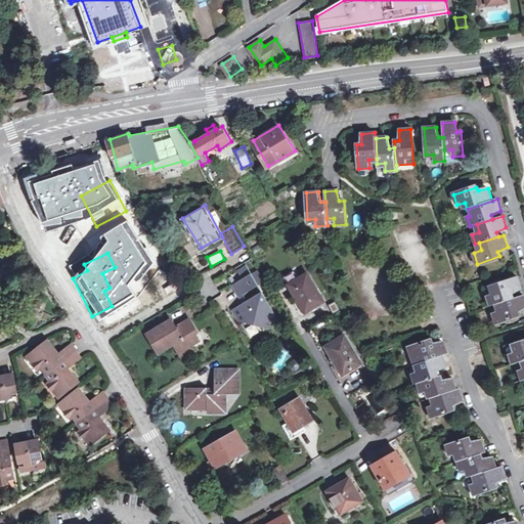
[(280,319),(247,263),(238,268),(244,277),(232,284),(241,295),(245,293),(248,299),(233,308),(242,319),(245,320),(256,313),(263,325),(268,326),(280,319)]
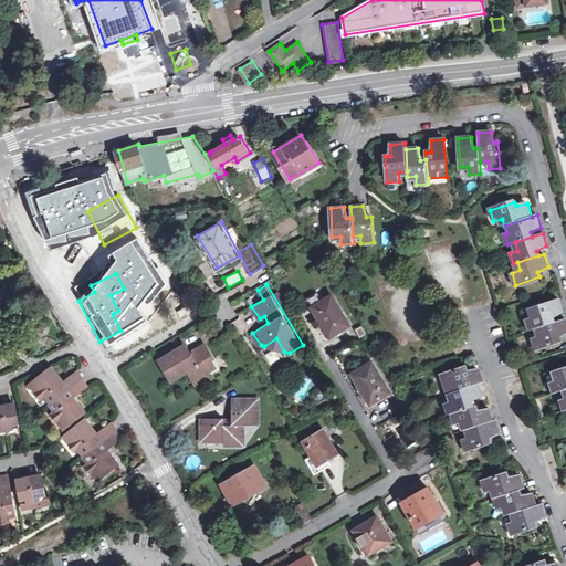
[(350,325),(333,295),(313,307),(320,318),(322,317),(333,336),(350,325)]
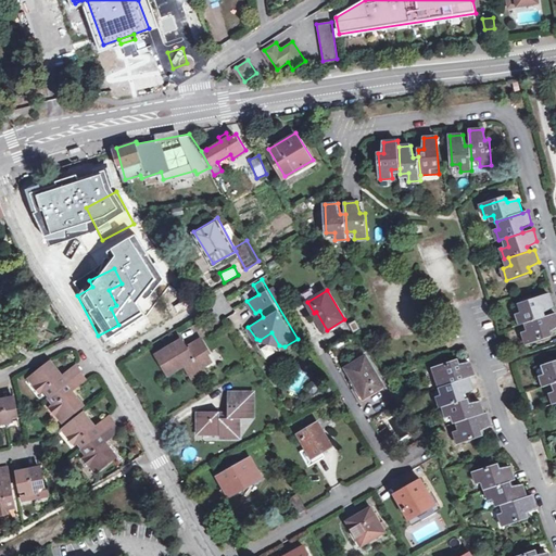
[(518,314),(521,325),(529,323),(545,317),(544,312),(554,307),(551,294),(523,303),(526,311),(518,314)]
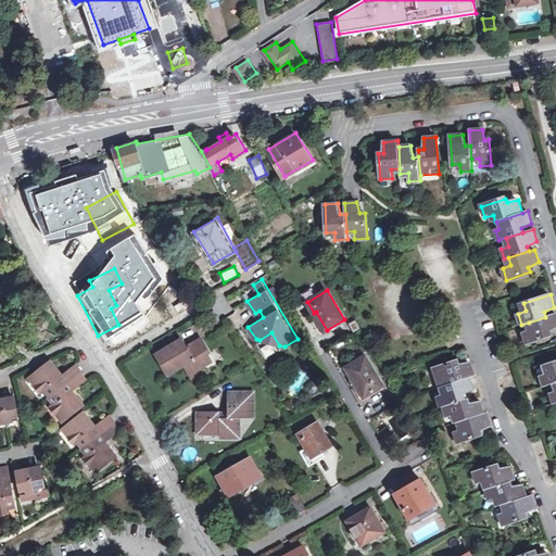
[(531,330),(523,332),(527,343),(551,336),(550,331),(555,328),(555,314),(545,317),(529,323),(531,330)]
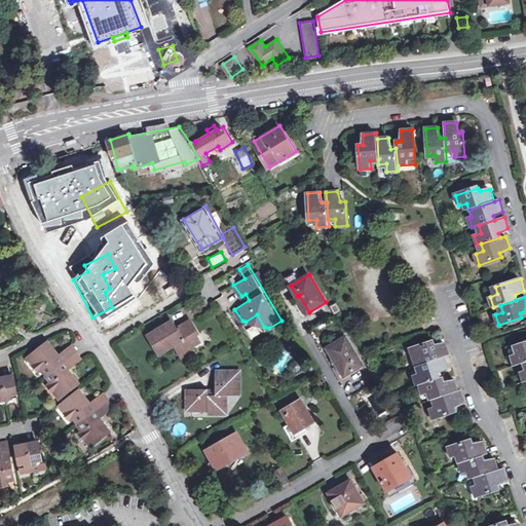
[(199,333),(191,320),(178,328),(174,321),(150,334),(160,352),(177,343),(185,358),(195,351),(192,346),(192,345),(200,340),(197,334),(199,333)]
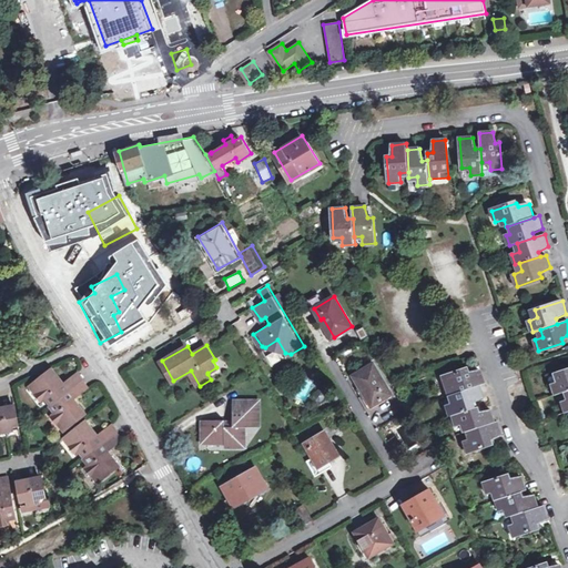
[(393,393),(375,363),(355,375),(374,405),(393,393)]
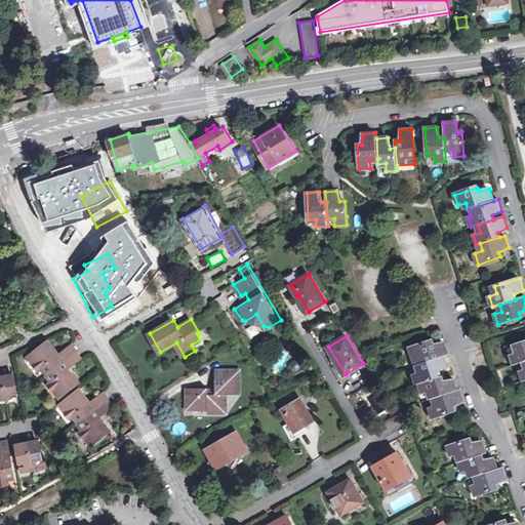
[(410,347),(413,357),(421,355),(423,362),(444,355),(449,353),(445,341),(435,344),(433,339),(410,347)]
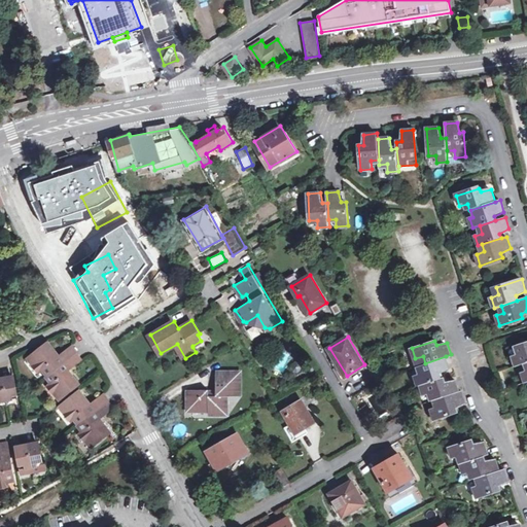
[(70,359),(65,352),(58,358),(54,354),(56,352),(48,343),(33,355),(37,360),(34,363),(40,371),(43,369),(48,376),(68,360),(70,359)]
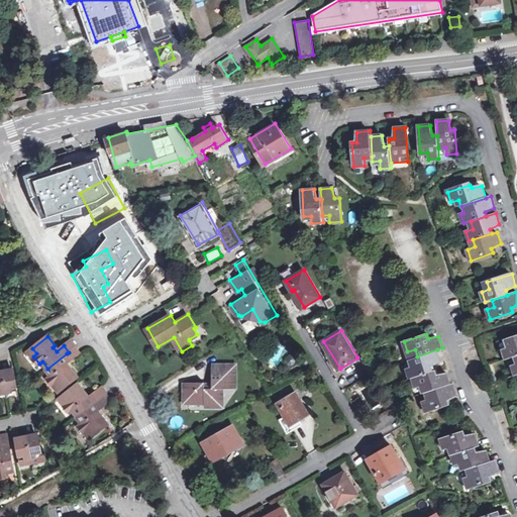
[(504,348),(506,359),(516,355),(516,336),(509,339),(511,346),(504,348)]
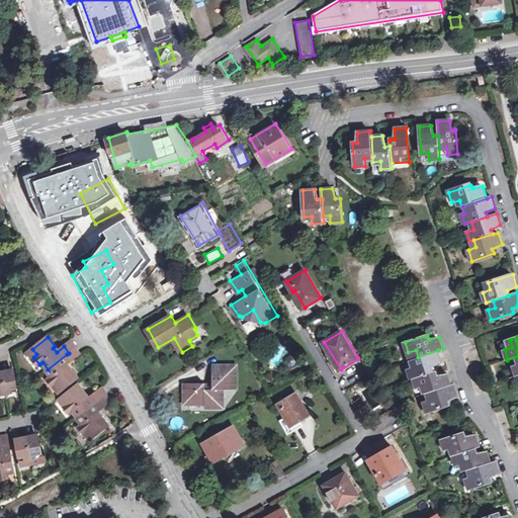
[(72,340),(64,346),(69,353),(76,347),(77,346),(72,340)]
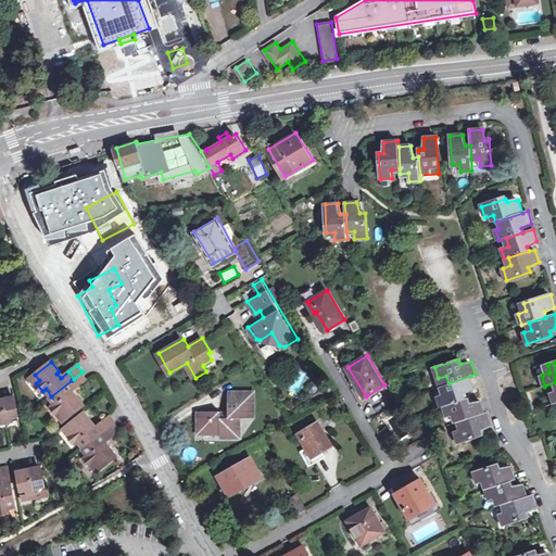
[(87,380),(81,373),(74,379),(72,380),(77,387),(87,380)]
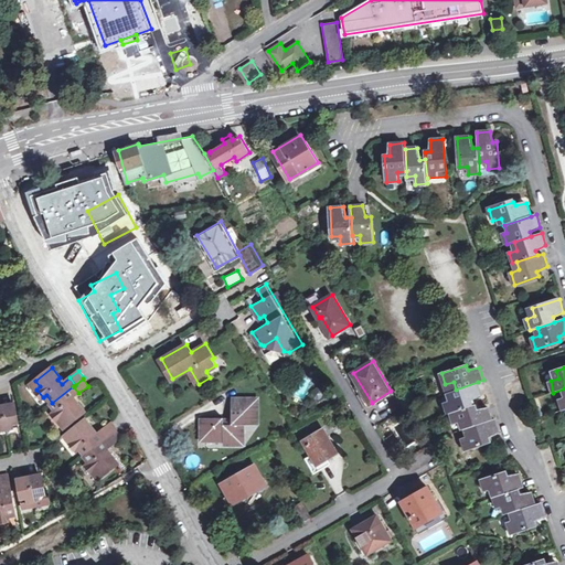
[(452,398),(445,402),(448,412),(451,411),(473,404),(472,400),(482,394),(478,382),(456,390),(450,391),(452,398)]
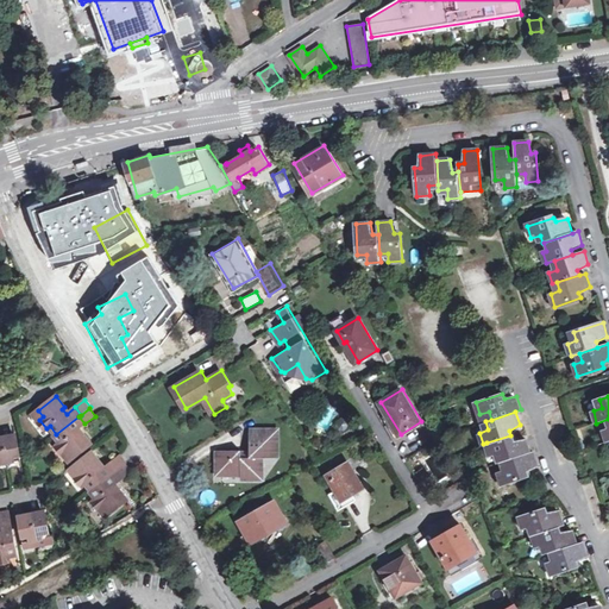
[(77,431),(85,424),(79,416),(56,434),(55,435),(61,443),(57,445),(70,462),(92,445),(83,434),(81,435),(77,431)]
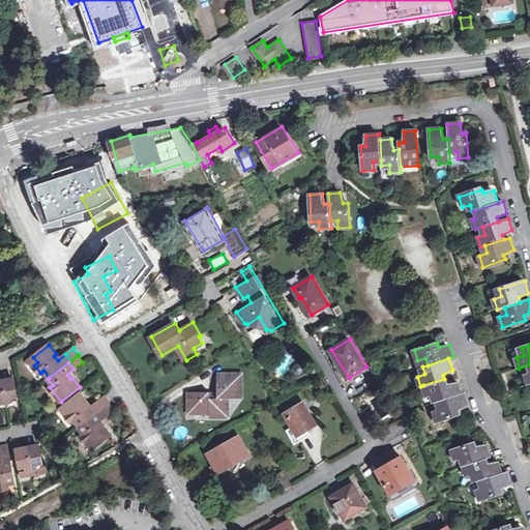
[(299,375),(304,369),(297,362),(292,370),(299,375)]
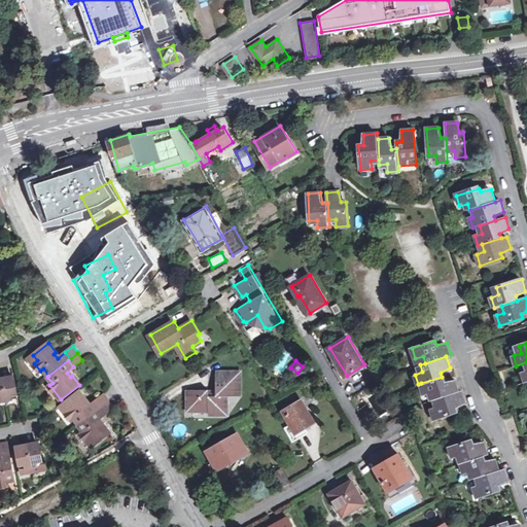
[(241,395),(241,372),(217,372),(217,388),(189,388),(189,409),(209,409),(210,412),(227,413),(226,395),(241,395)]
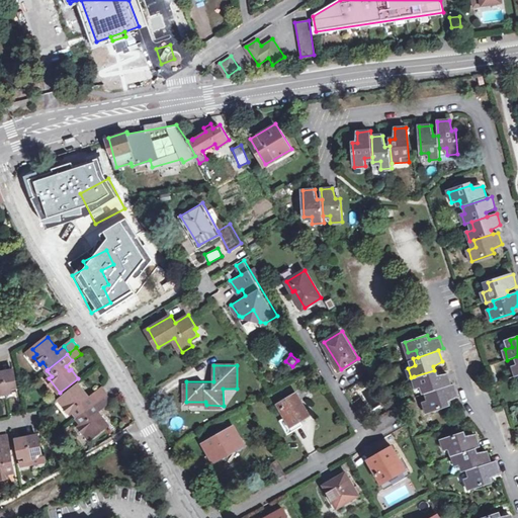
[(414,376),(417,387),(424,385),(426,393),(429,392),(452,383),(448,372),(438,374),(436,369),(434,370),(414,376)]
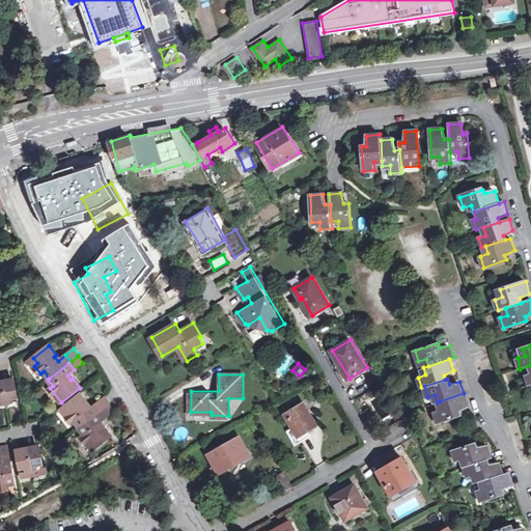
[(14,380),(0,382),(0,409),(19,407),(14,380)]
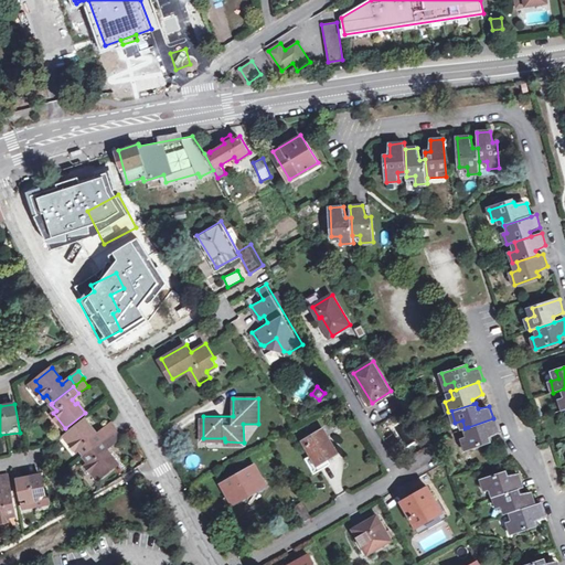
[(462,437),(467,448),(491,440),(490,436),(500,430),(496,418),(493,418),(468,427),(470,434),(462,437)]
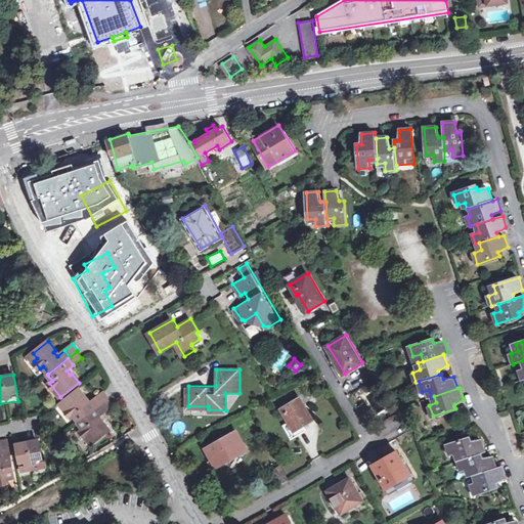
[(79,390),(64,401),(68,406),(64,409),(71,418),(74,416),(80,422),(98,407),(99,406),(94,399),(88,405),(84,400),(86,399),(79,390)]
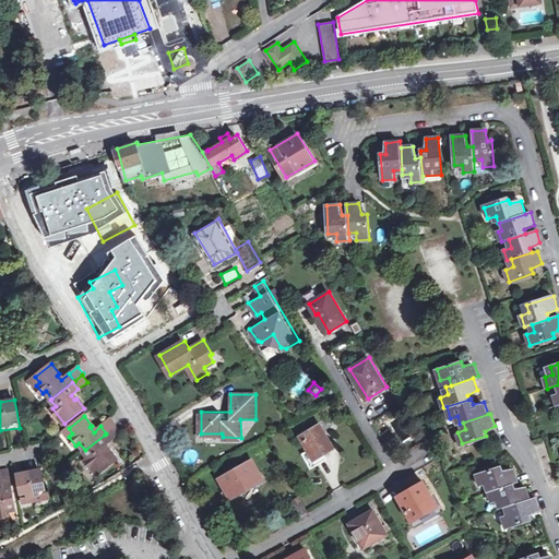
[(110,418),(100,426),(106,433),(115,426),(117,425),(110,418)]
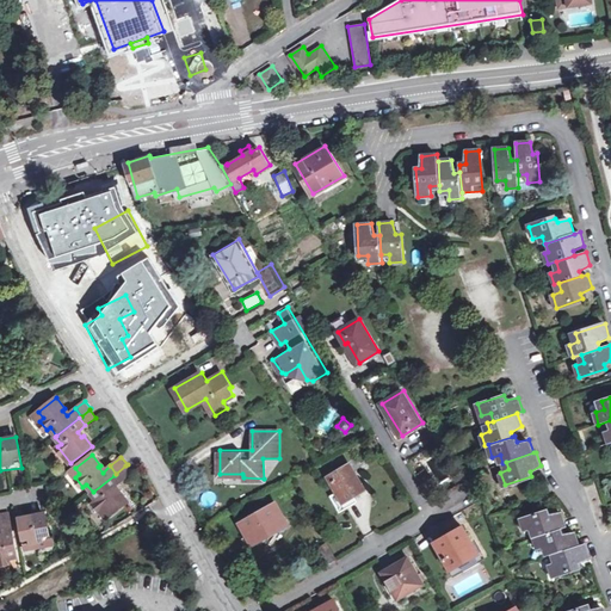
[(365,488),(351,462),(328,475),(338,492),(332,494),(341,511),(358,500),(355,495),(365,488)]
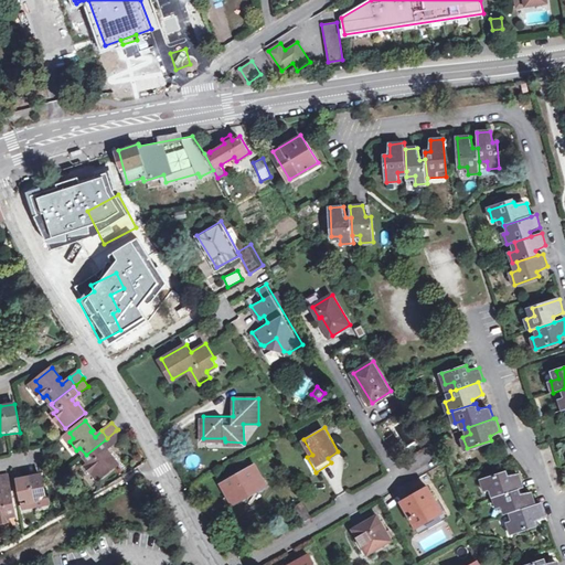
[(121,437),(116,430),(107,438),(106,439),(112,446),(121,437)]
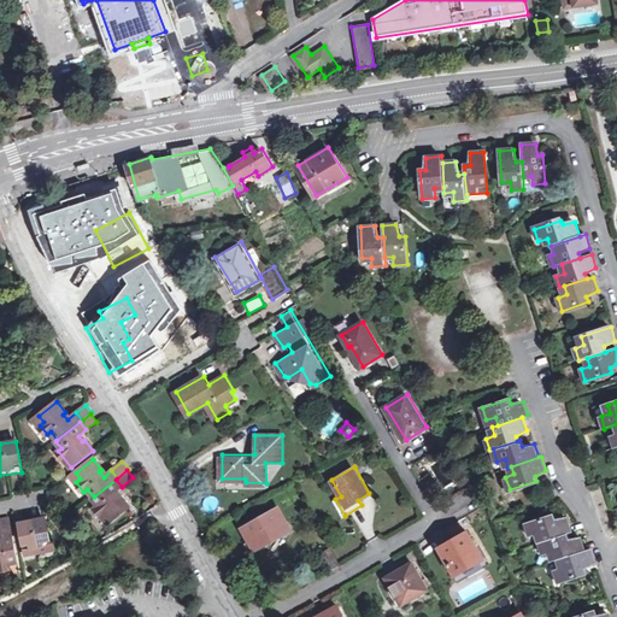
[(94,497),(92,499),(97,505),(94,507),(101,517),(106,513),(111,521),(129,507),(121,497),(118,498),(113,493),(122,487),(116,480),(94,497)]
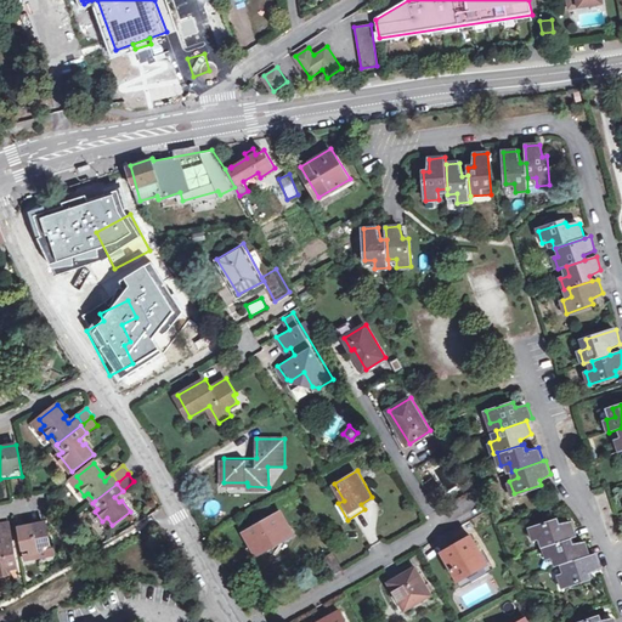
[(281,512),(247,530),(259,552),(292,532),(281,512)]
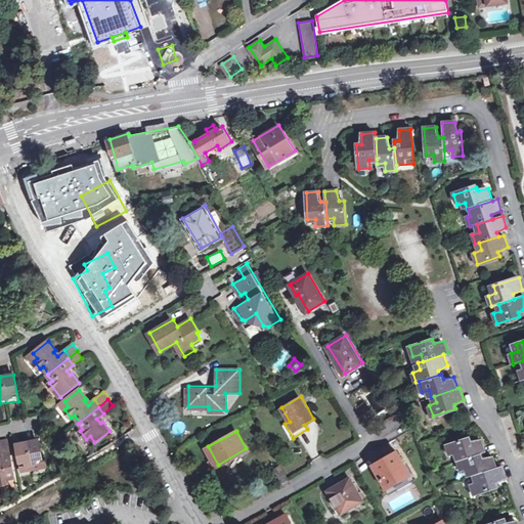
[(446,446),(450,456),(457,453),(460,461),(480,453),(485,452),(481,441),(471,443),(469,438),(446,446)]
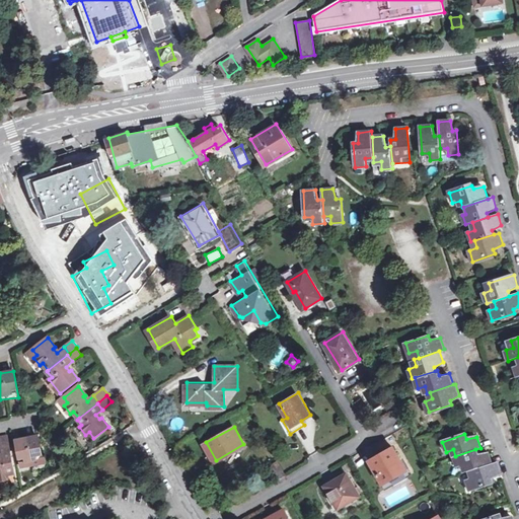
[(7,435),(0,436),(0,443),(1,448),(9,447),(7,435)]
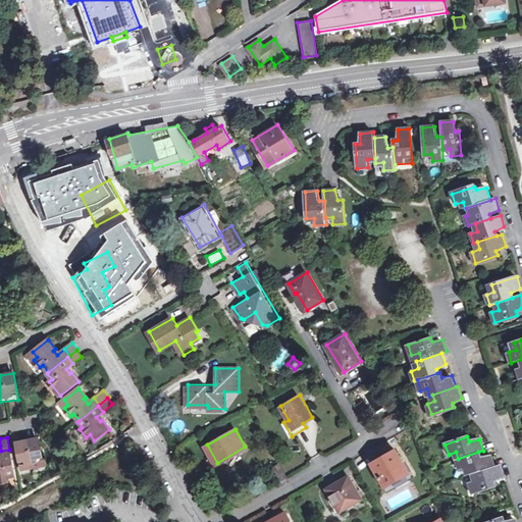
[(38,439),(16,444),(21,470),(43,466),(38,439)]
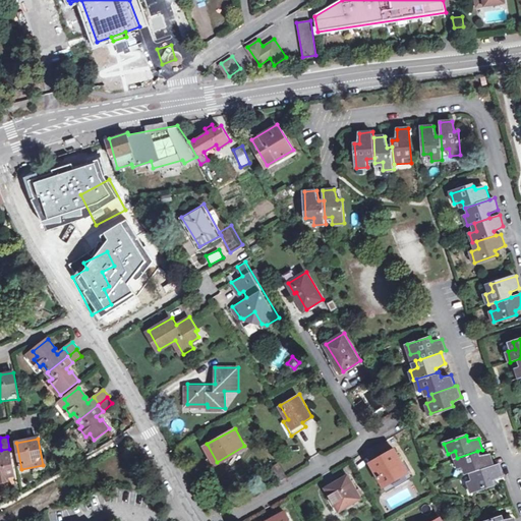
[(396,448),(371,462),(387,489),(411,475),(396,448)]
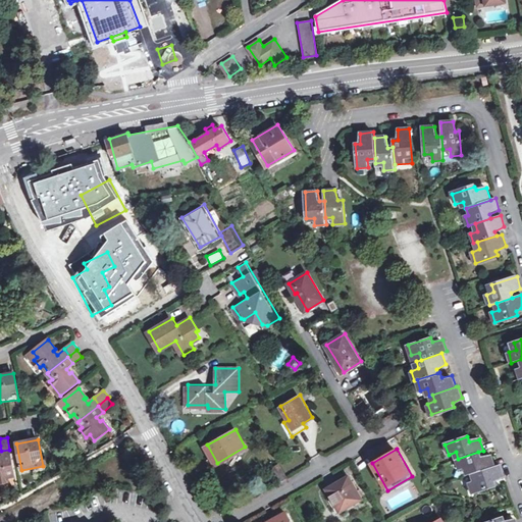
[(0,481),(8,480),(7,476),(14,475),(9,450),(1,451),(2,459),(0,459),(0,481)]
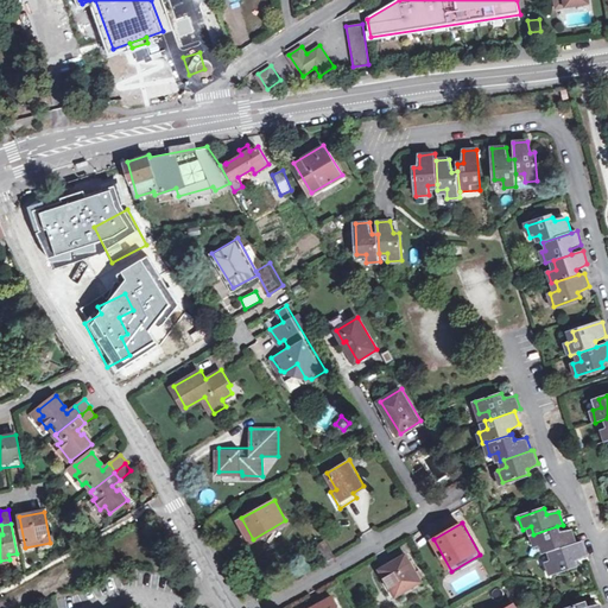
[(533,534),(530,536),(534,549),(543,545),(545,553),(552,551),(576,544),(572,530),(559,532),(557,526),(533,534)]
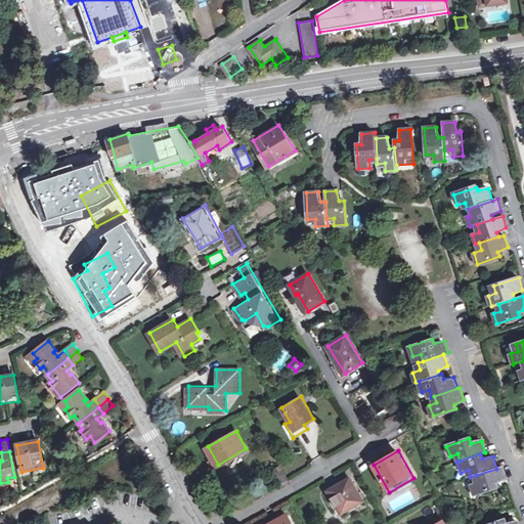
[(478,482),(471,485),(474,495),(497,488),(495,483),(505,478),(501,467),(496,469),(476,475),(478,482)]
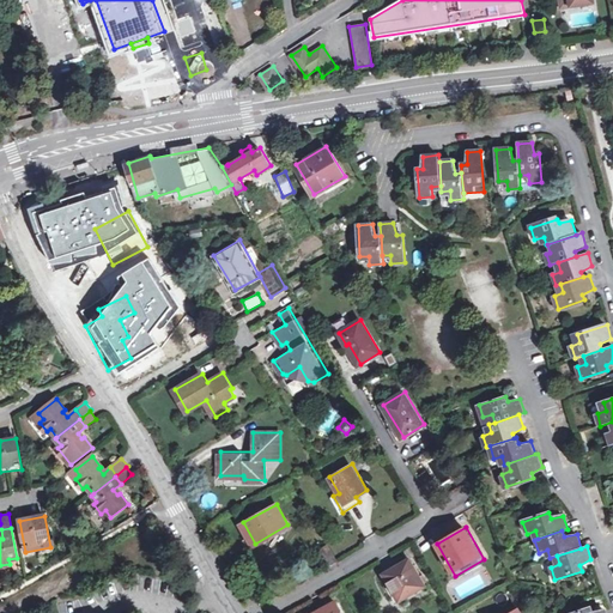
[(411,557),(384,572),(400,600),(426,586),(411,557)]
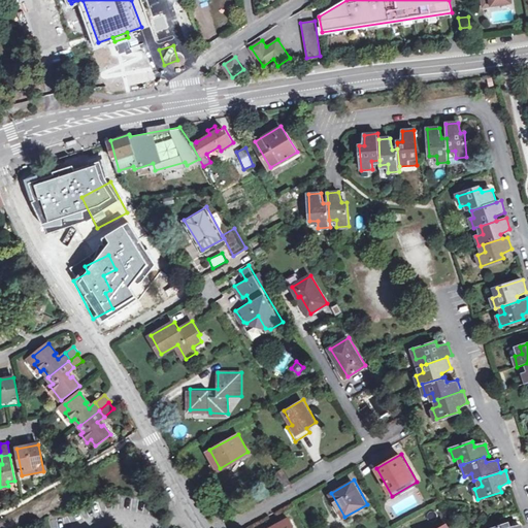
[(295,527),(290,518),(270,527),(295,527)]
